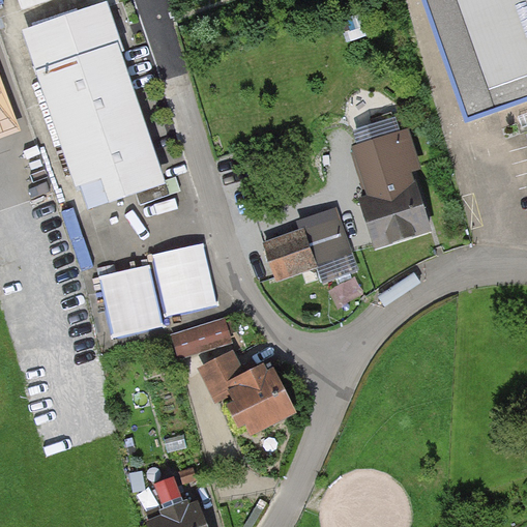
[(427,0),(470,123),(526,103),(526,0),(427,0)]
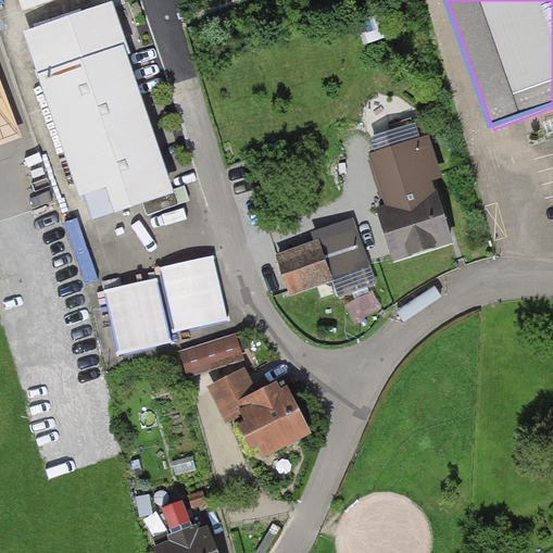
[(107,1),(15,34),(74,200),(80,198),(89,224),(143,204),(148,216),(178,205),(107,1)]
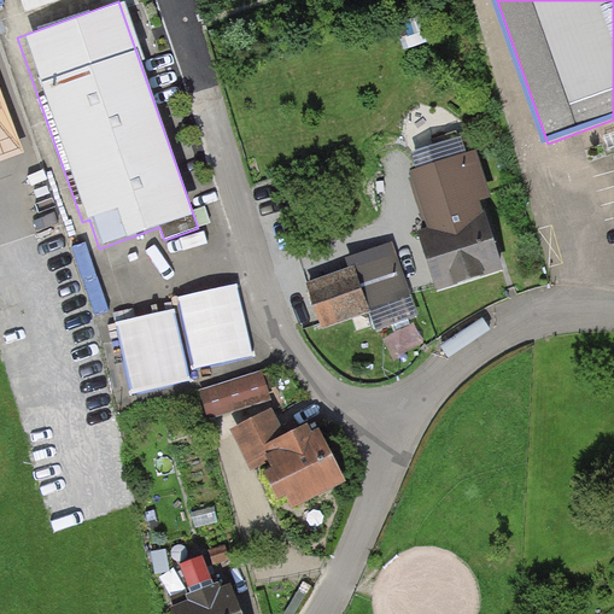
[(479,147),(417,169),(438,229),(430,232),(446,280),(507,259),(483,192),(493,187),(479,147)]
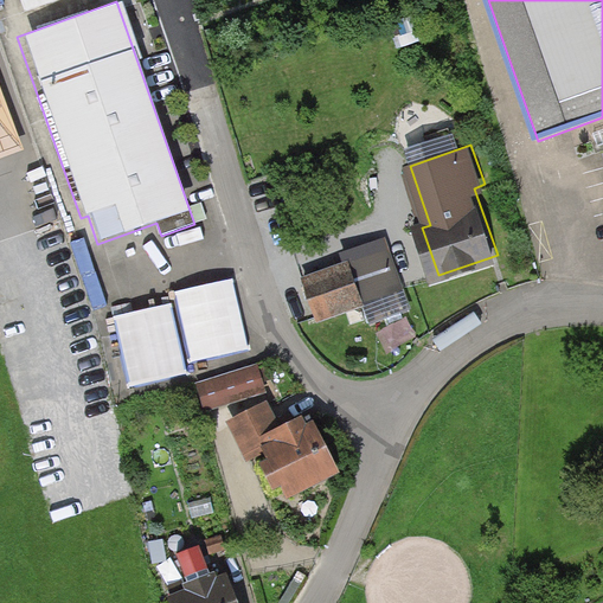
[(353,258),(306,274),(318,313),(366,297),(353,258)]
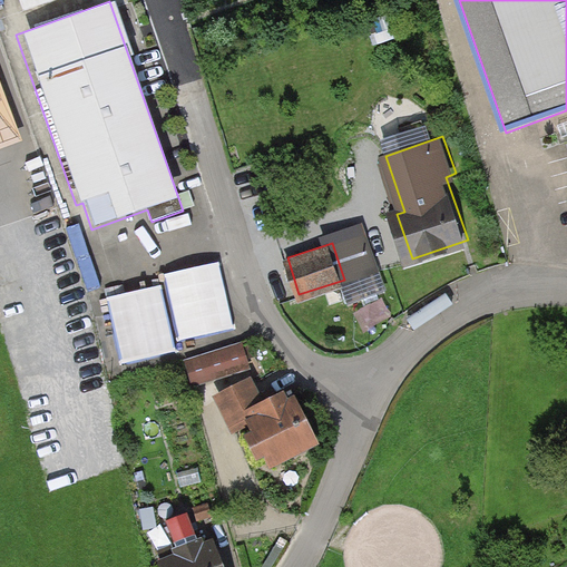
[(218,261),(165,273),(179,341),(234,330),(218,261)]
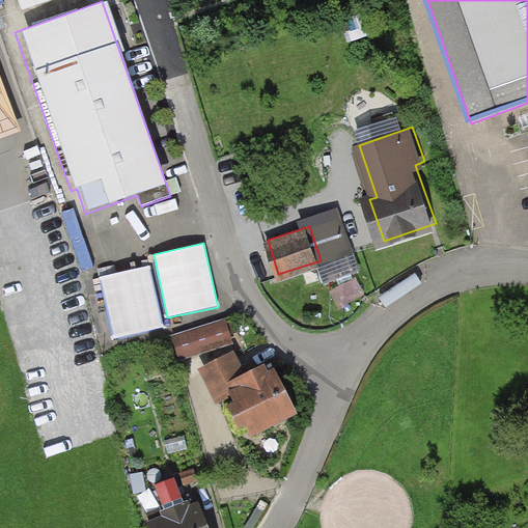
[(149,264),(99,275),(113,338),(163,327),(149,264)]
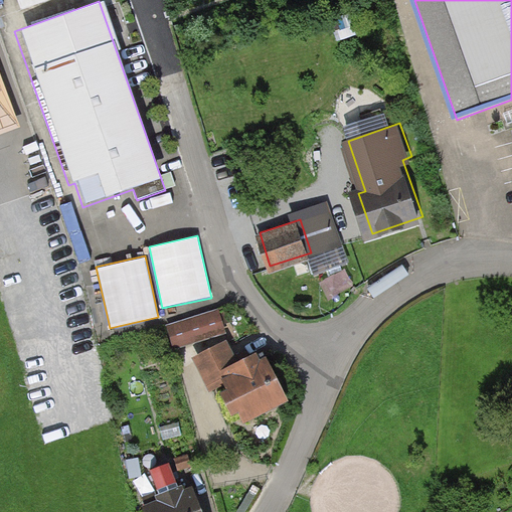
[(218,304),(167,320),(175,346),(226,330),(218,304)]
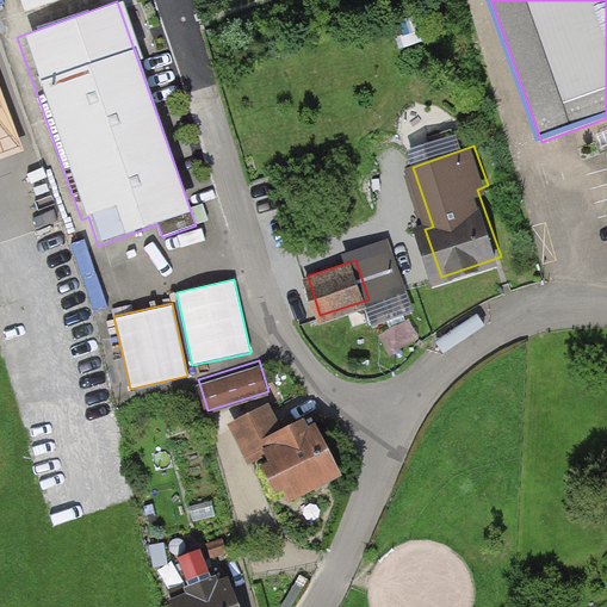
[(327,479),(283,395),(234,421),(278,505),(327,479)]
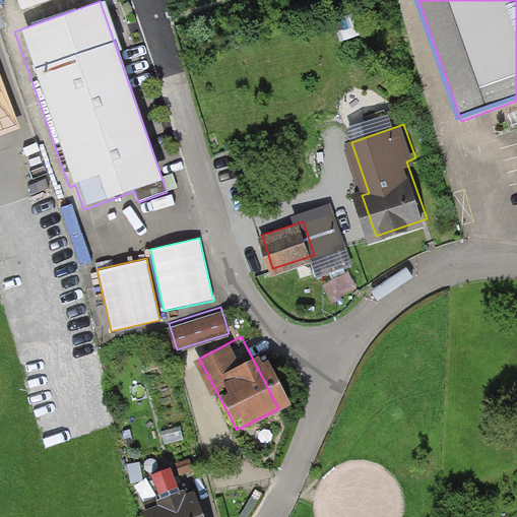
[(203,516),(191,483),(139,503),(143,516),(203,516)]
